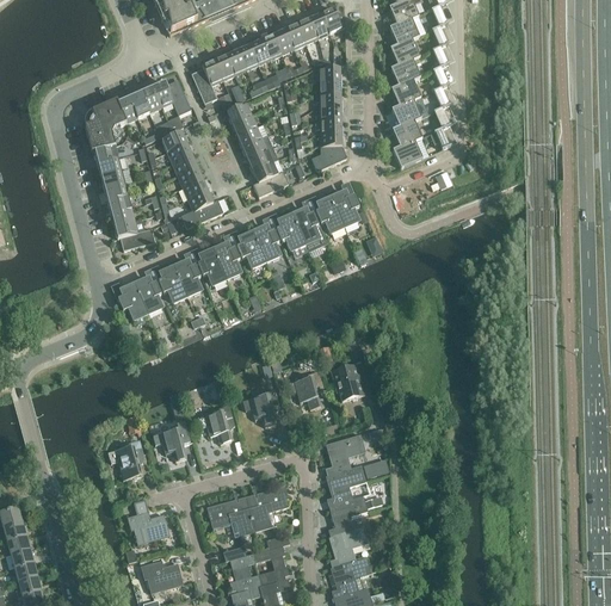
[(154,0),(155,1),(161,17),(170,35),(171,35),(170,31),(179,28),(179,30),(183,29),(186,28),(177,8),(190,2),(189,0),(154,0)]
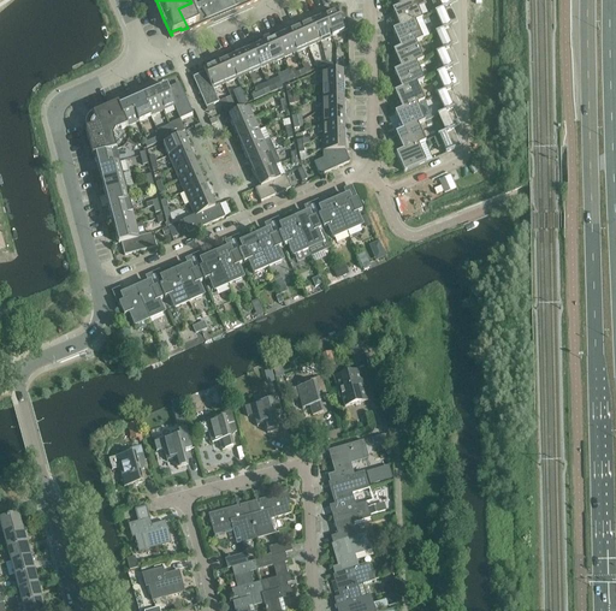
[(197,0),(191,3),(178,9),(188,28),(214,16),(232,9),(232,7),(250,0),(197,0)]
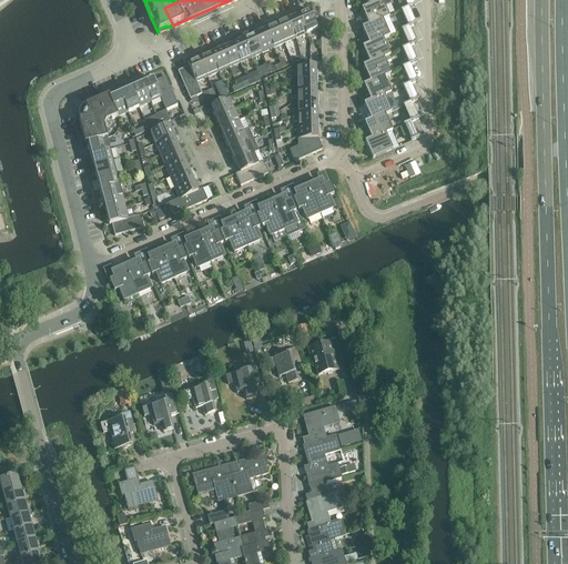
[(362,6),(368,21),(368,22),(383,16),(383,17),(389,13),(383,0),(375,0),(368,3),(368,2),(362,6)]
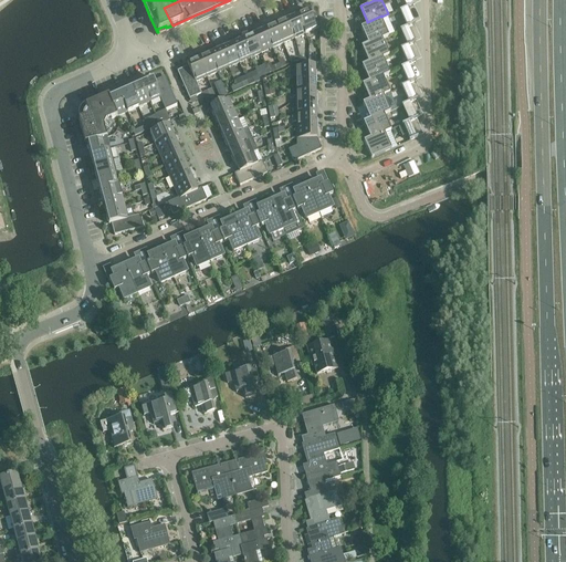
[(400,8),(407,23),(407,24),(415,21),(415,20),(413,20),(407,6),(407,4),(399,8),(399,9),(400,8)]
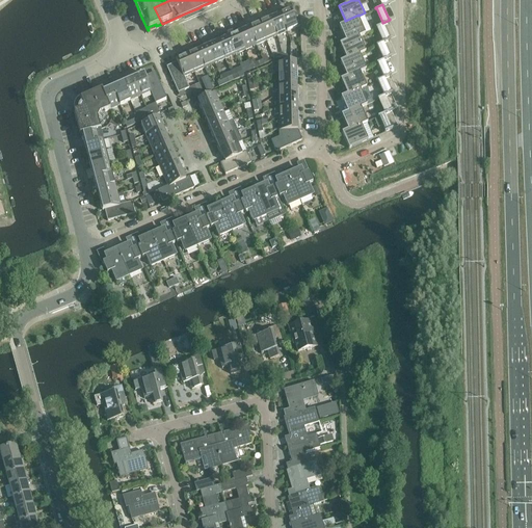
[(290,6),(280,11),(287,28),(300,22),(300,14),(298,9),(292,11),(290,6)]
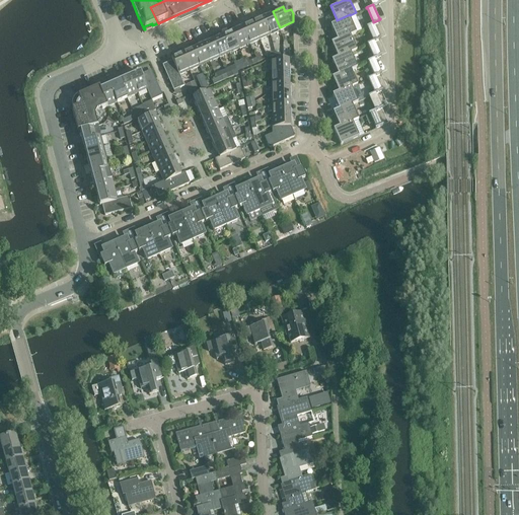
[(273,11),(263,15),(270,31),(280,27),(273,11)]
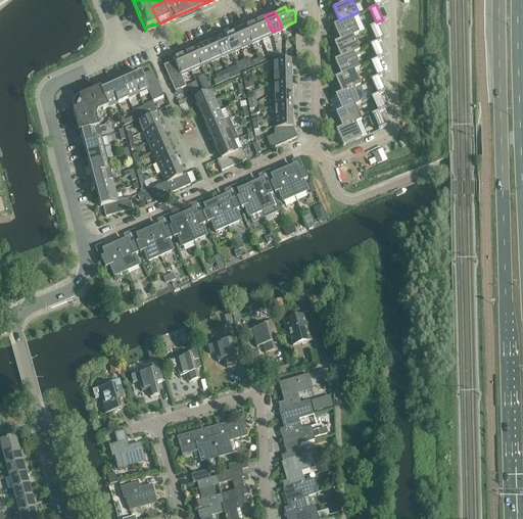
[(333,22),(339,37),(340,38),(352,32),(352,33),(359,30),(352,15),(352,14),(339,20),(339,19),(333,22)]
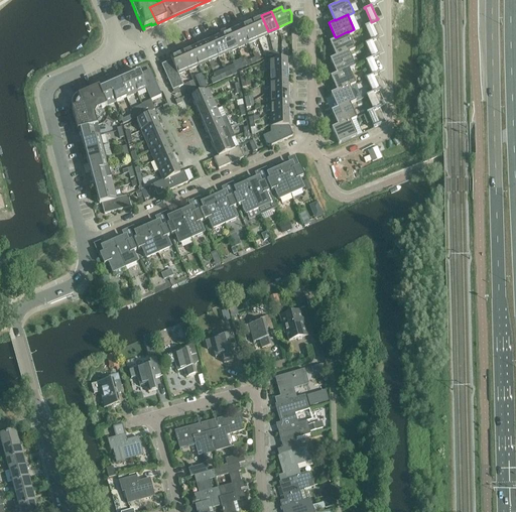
[(261,15),(251,19),(258,36),(268,31),(261,15)]
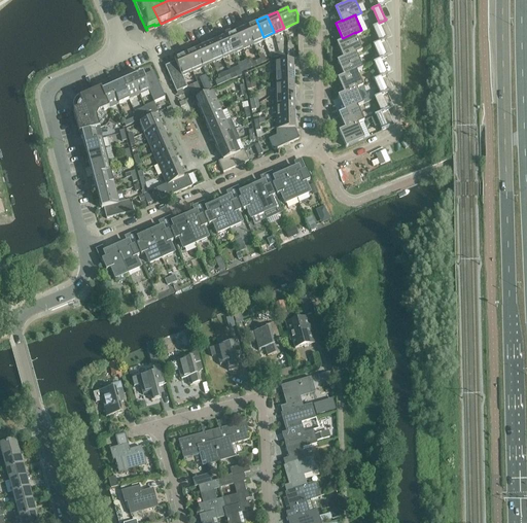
[(256,20),(246,25),(253,41),(264,37),(256,20)]
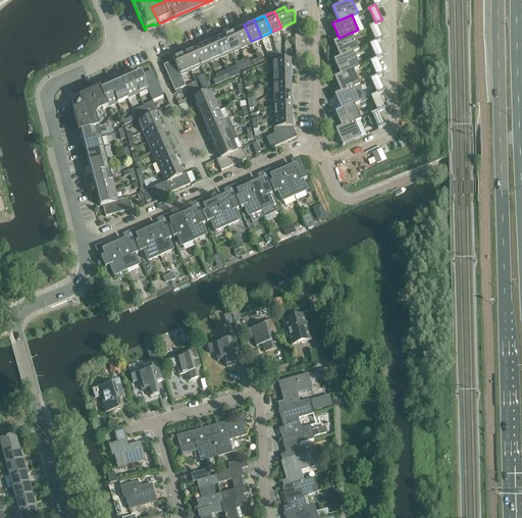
[(369,24),(375,39),(376,39),(376,40),(383,37),(382,36),(381,36),(375,22),(375,21),(368,24),(369,26),(369,24)]
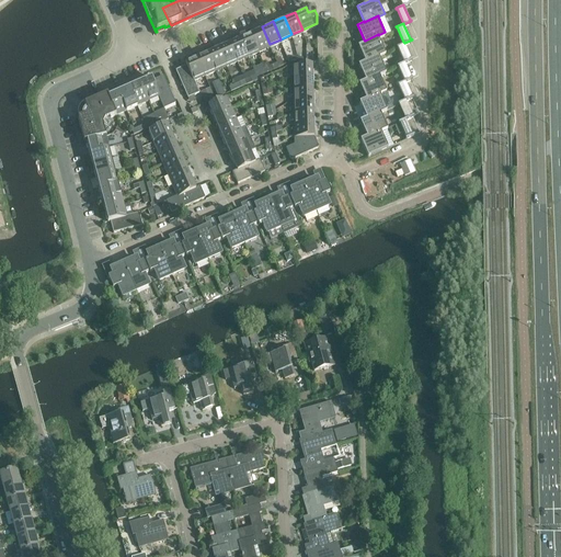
[(262,26),(251,31),(259,48),(270,44),(262,26)]
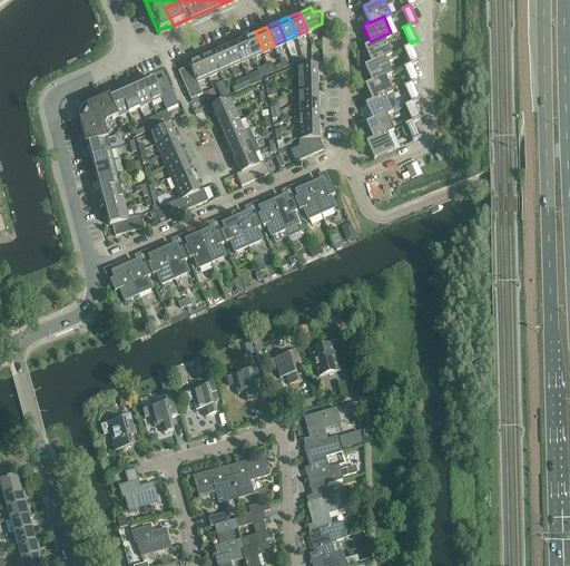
[(255,31),(244,36),(252,55),(263,49),(255,31)]
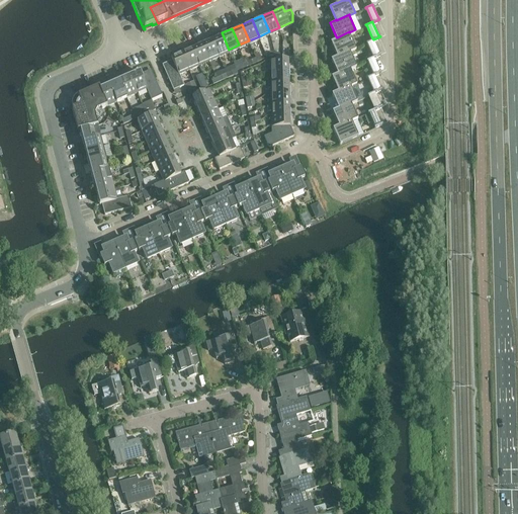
[(331,40),(337,54),(337,55),(349,49),(350,50),(356,47),(349,32),(349,31),(337,37),(336,36),(330,39),(331,40)]
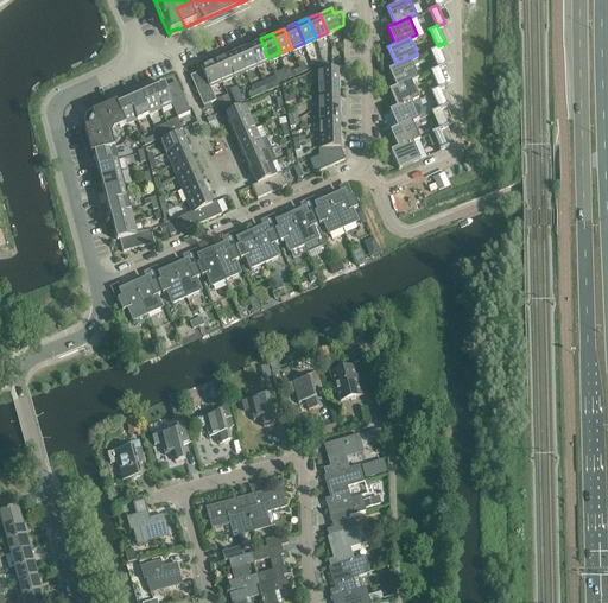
[(260,38),(248,44),(257,63),(268,58),(260,38)]
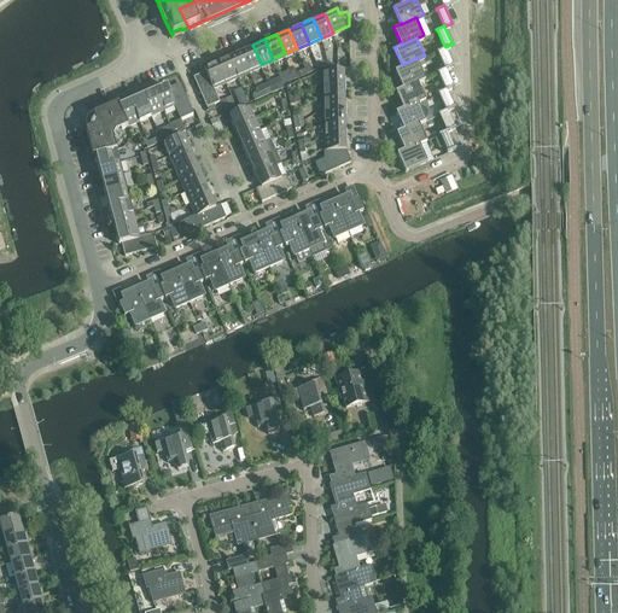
[(252,45),(240,50),(249,69),(261,64),(252,45)]
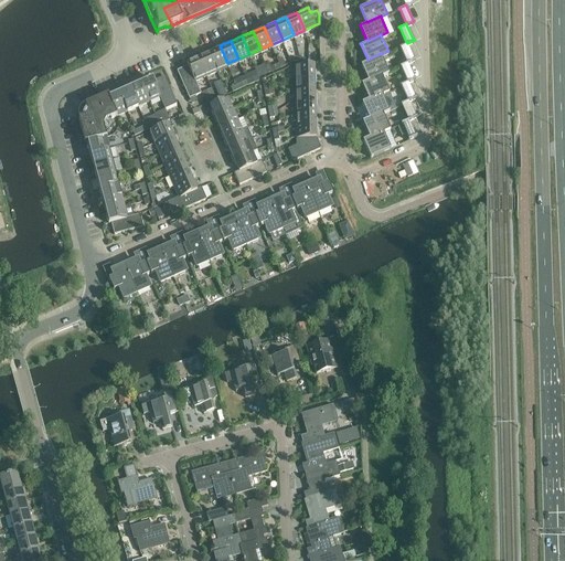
[(401,45),(407,61),(407,62),(415,59),(415,57),(414,57),(407,43),(407,42),(406,42),(400,45),(400,46),(401,45)]
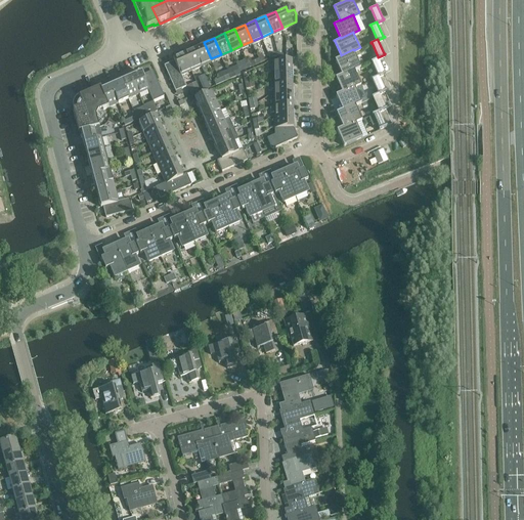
[(204,42),(193,46),(202,63),(211,58),(204,42)]
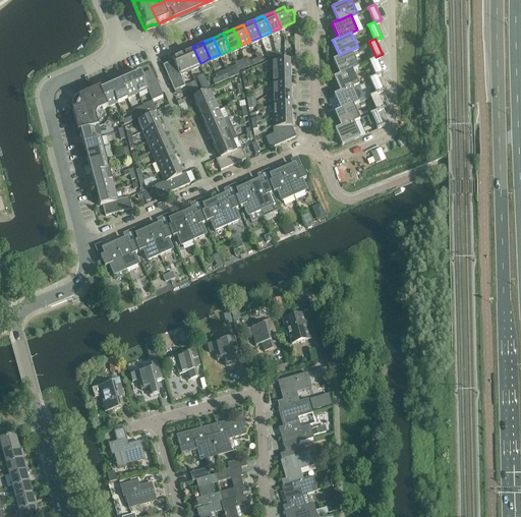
[(192,46),(182,51),(190,67),(200,63),(192,46)]
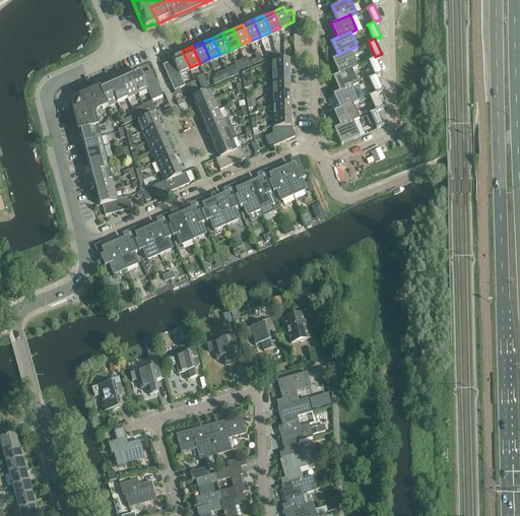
[(332,58),(338,71),(339,72),(351,66),(351,67),(358,64),(351,50),(350,49),(338,55),(338,54),(332,57),(332,58)]
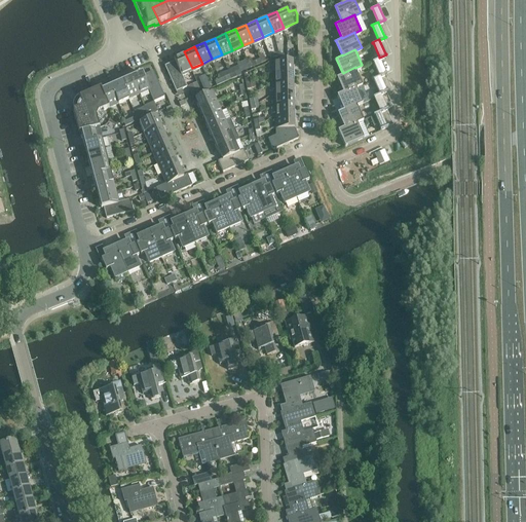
[(174,56),(175,58),(176,58),(182,72),(192,68),(184,51),(174,56)]
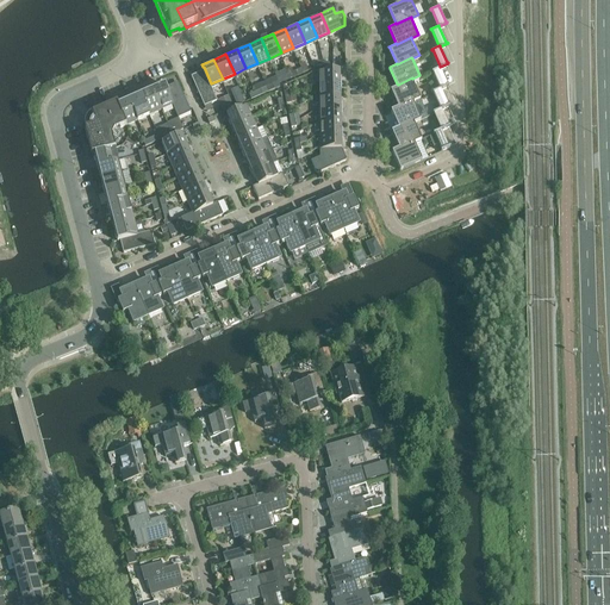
[(442,66),(449,81),(455,79),(448,63),(442,66)]
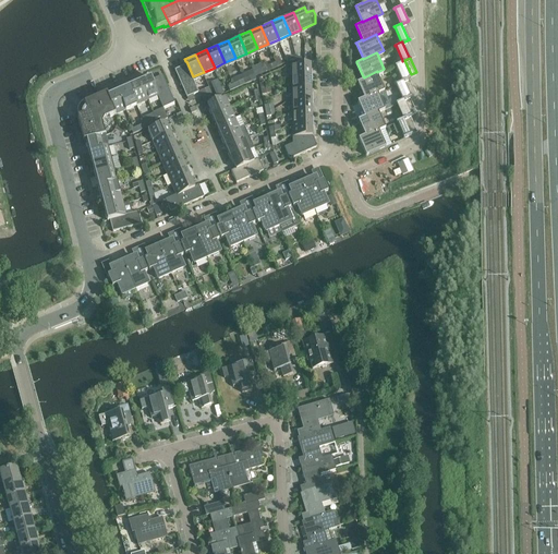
[(396,63),(402,79),(403,80),(410,76),(410,75),(409,75),(402,61),(402,60),(395,63),(395,64),(396,63)]
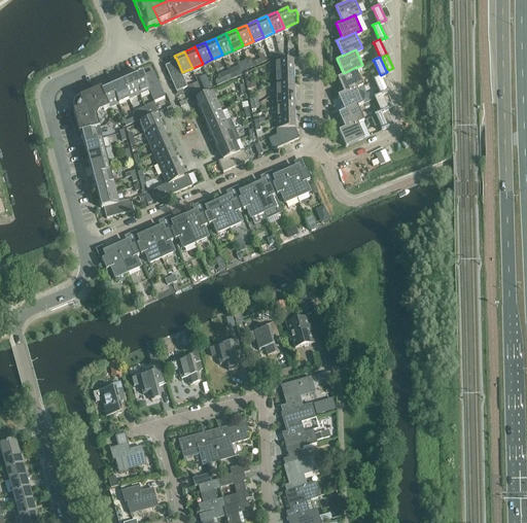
[(176,58),(175,58),(165,63),(176,89),(187,83),(182,72),(176,58)]
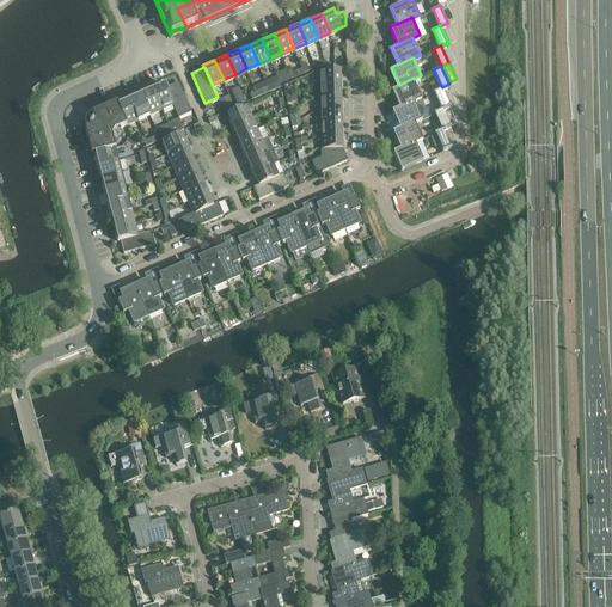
[(319,67),(319,81),(341,80),(341,67),(319,67)]
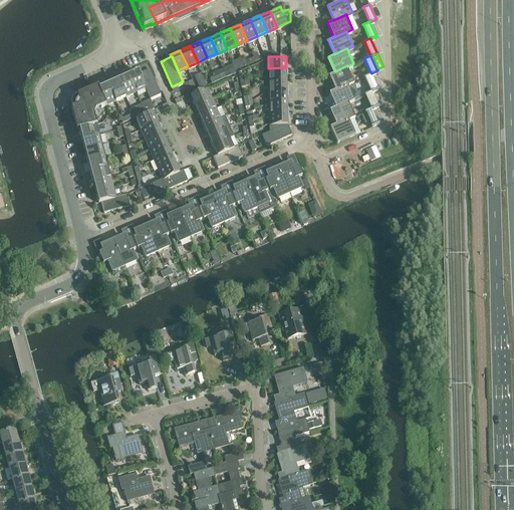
[(329,74),(335,87),(335,88),(347,83),(348,83),(354,81),(347,66),(347,65),(335,71),(334,70),(328,73),(329,74)]
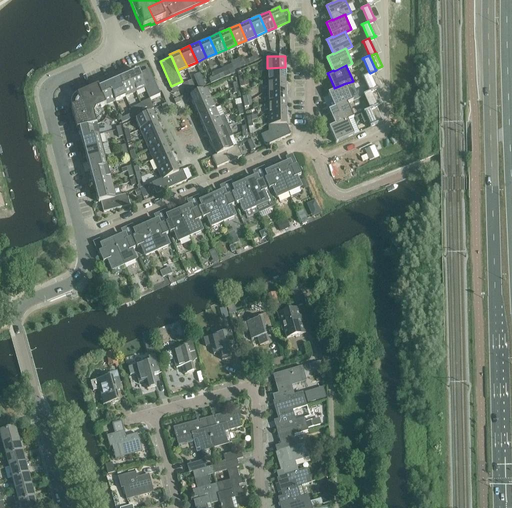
[(149,66),(139,70),(145,85),(144,85),(149,96),(160,91),(149,66)]
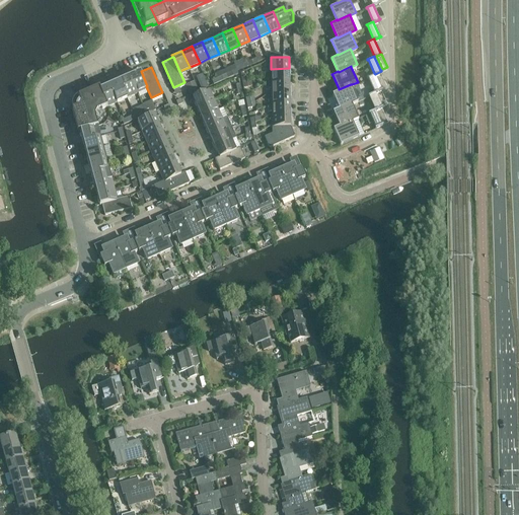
[(271,69),(271,79),(289,79),(289,68),(271,69)]
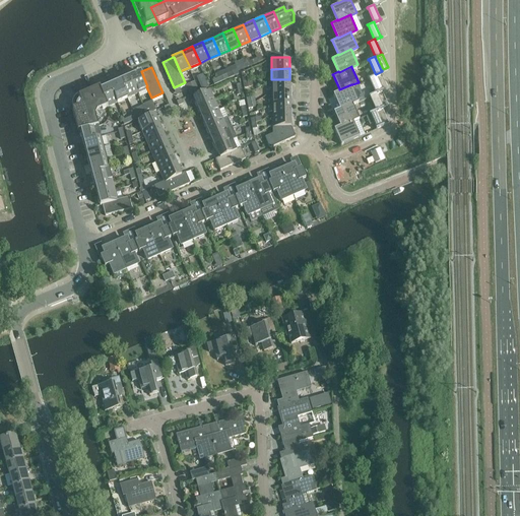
[(140,69),(130,73),(137,90),(146,86),(147,86),(141,71),(140,69)]
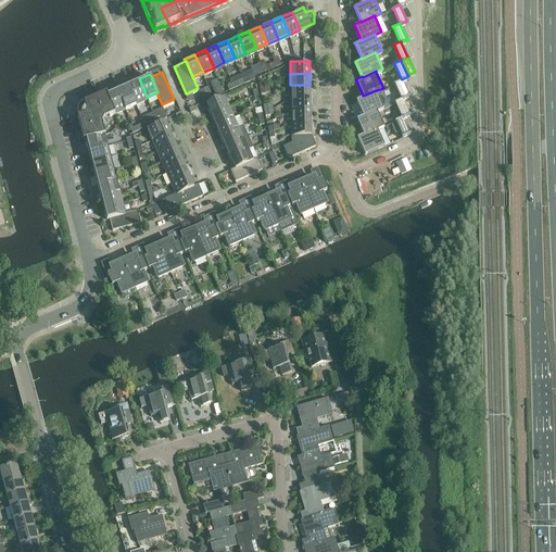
[(139,78),(128,84),(136,101),(147,97),(139,78)]
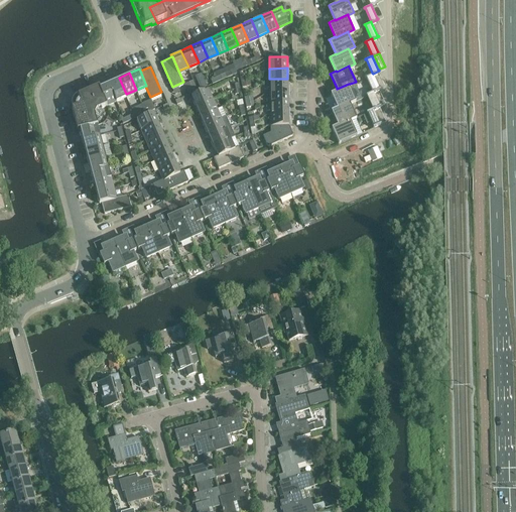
[(367,76),(373,90),(373,91),(380,88),(379,87),(373,74),(372,73),(366,76),(366,77),(367,76)]
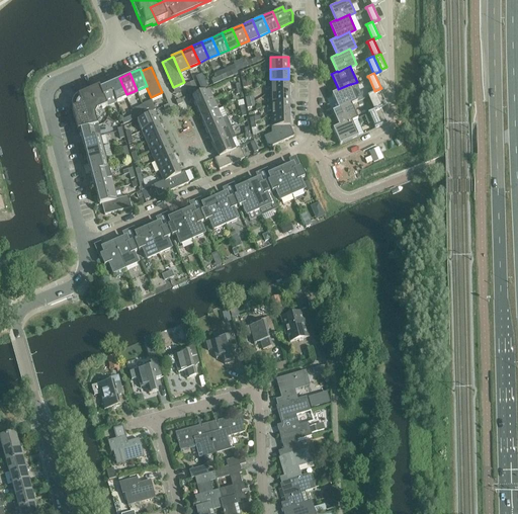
[(198,79),(201,86),(207,84),(204,77),(198,79)]
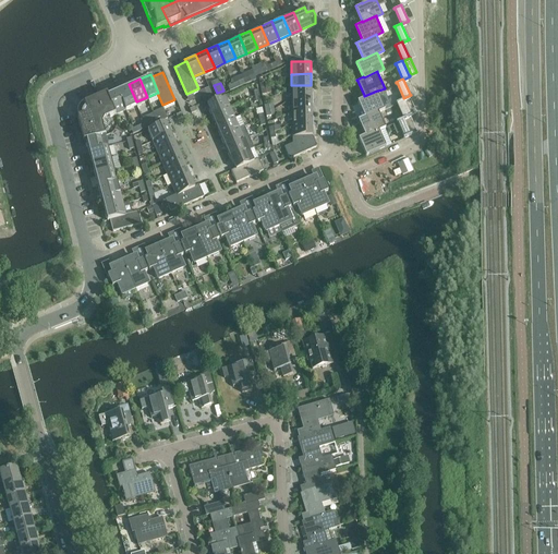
[(129,84),(118,88),(125,107),(136,101),(129,84)]
